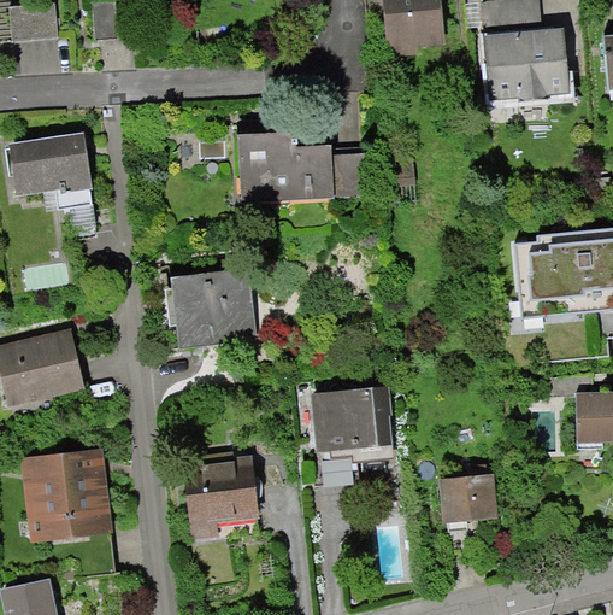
[(27,0),(6,3),(11,41),(60,35),(56,0),(27,0)]
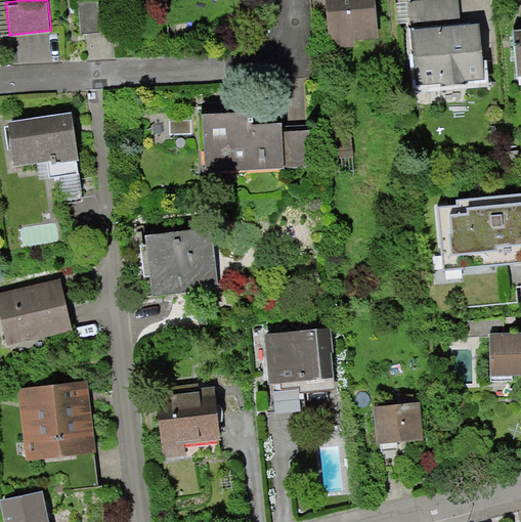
[(80,0),(81,32),(105,31),(102,0),(80,0)]
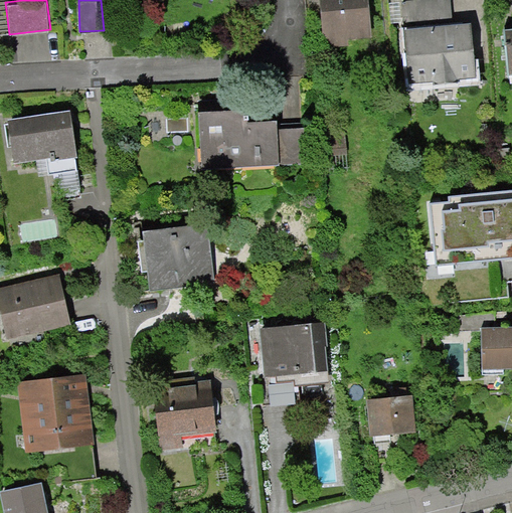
[(321,0),(326,50),(372,46),(368,0),(321,0)]
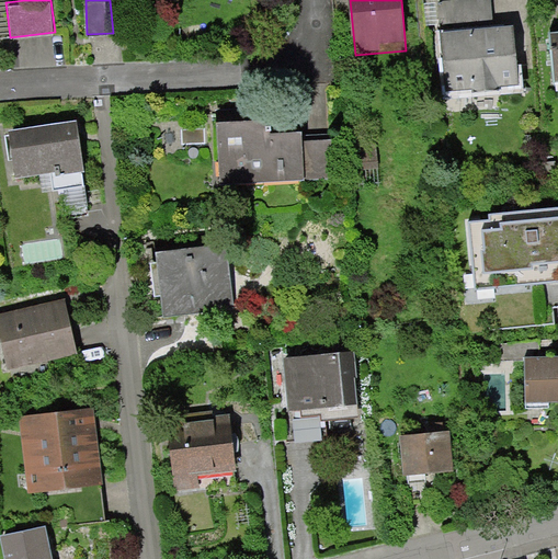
[(493,24),(490,0),(447,0),(423,2),(425,23),(441,21),(447,92),(524,84),(517,22),(493,24)]
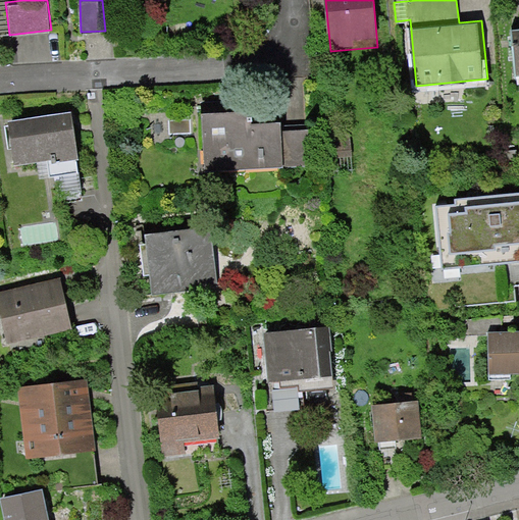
[(72,111),(10,119),(15,162),(46,158),(52,202),(94,196),(91,168),(81,169),(72,111)]
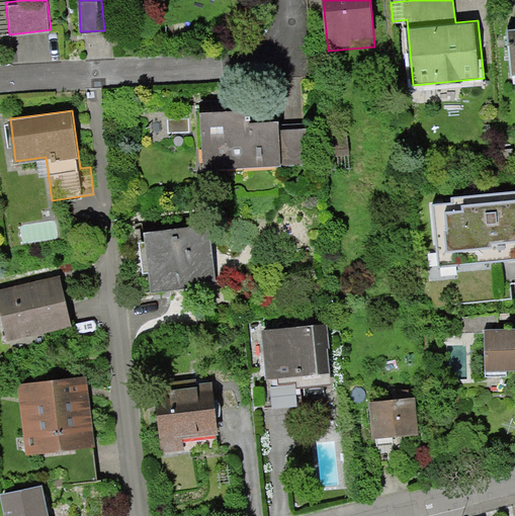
[(255,110),(200,112),(203,169),(311,165),(309,127),(284,129),(284,121),(255,122),(255,110)]
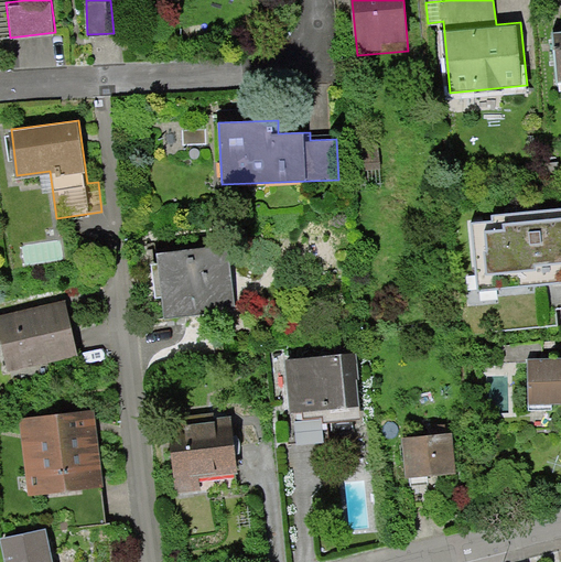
[(380,142),(353,144),(354,185),(383,184),(380,142)]
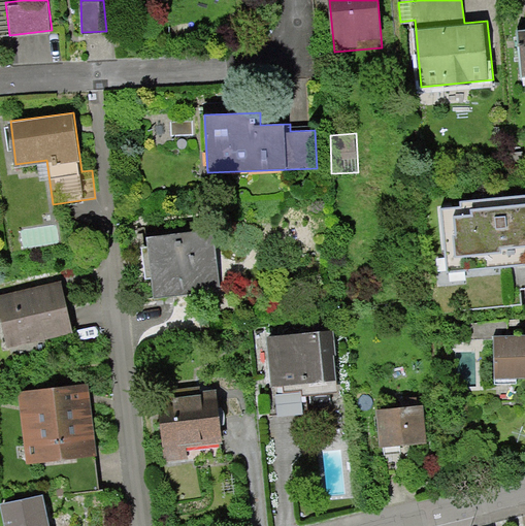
[(461,206),(444,207),(450,268),(524,261),(524,191),(461,197),(461,206)]
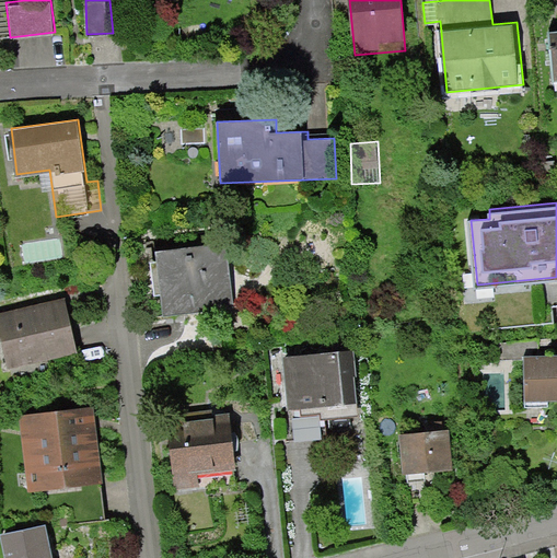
[(223,244),(159,251),(165,312),(230,305),(223,244)]
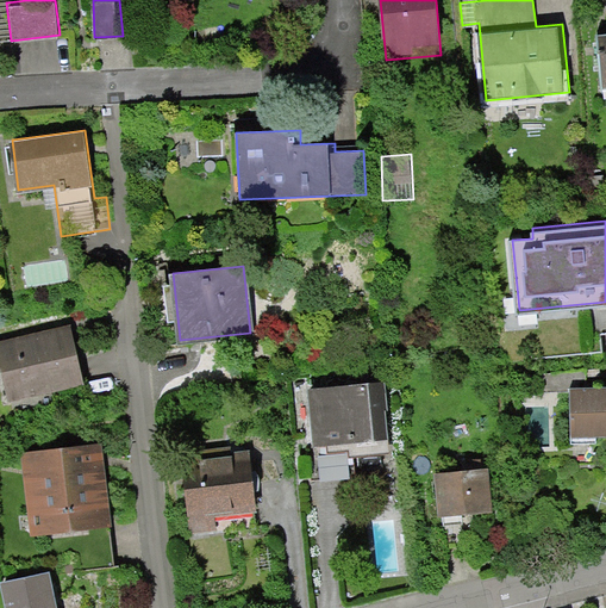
[(68,323),(0,341),(0,370),(8,402),(80,382),(83,392),(102,386),(100,376),(83,379),(68,323)]
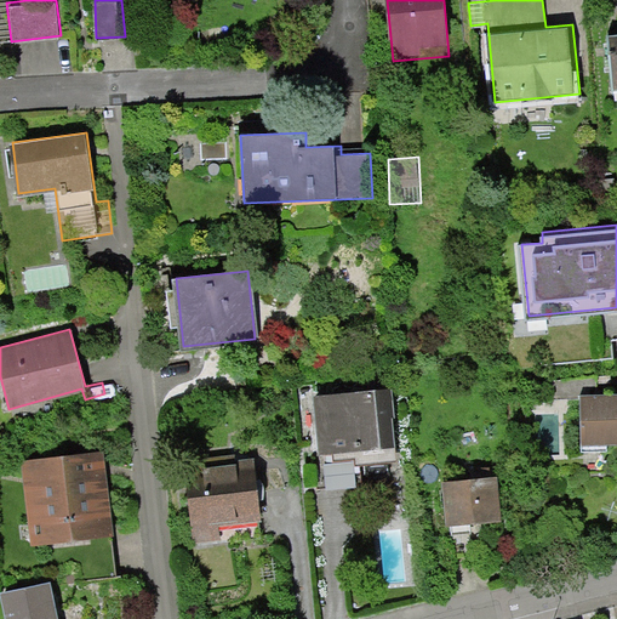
[(389,390),(318,396),(326,483),(354,481),(352,464),(395,459),(389,390)]
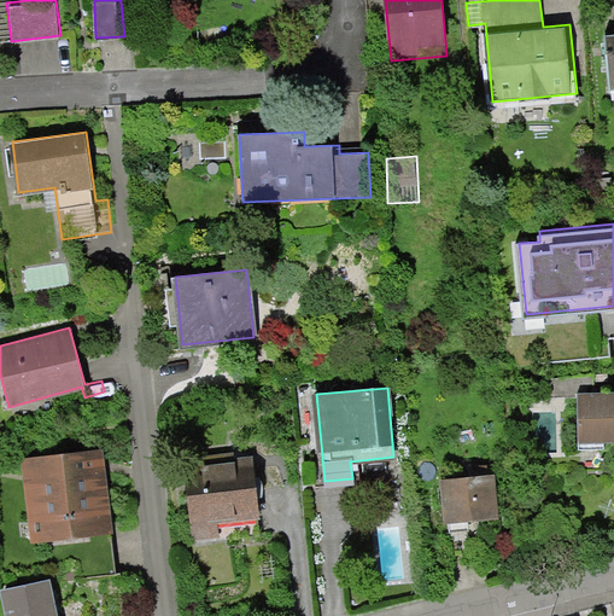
[(613,393),(574,394),(576,449),(606,448),(606,437),(613,437),(613,393)]
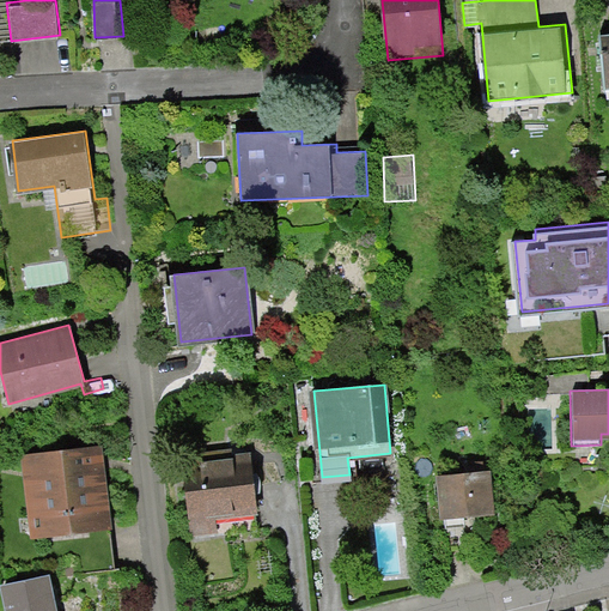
[(99,446),(18,458),(31,542),(111,530),(99,446)]
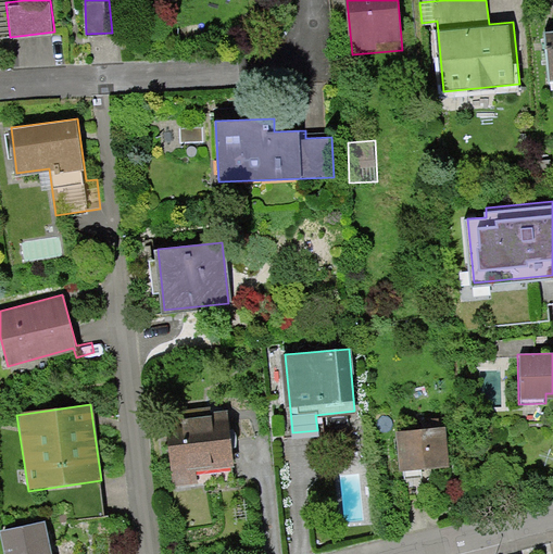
[(253,411),(165,419),(172,490),(199,488),(197,470),(236,466),(234,437),(255,435),(253,411)]
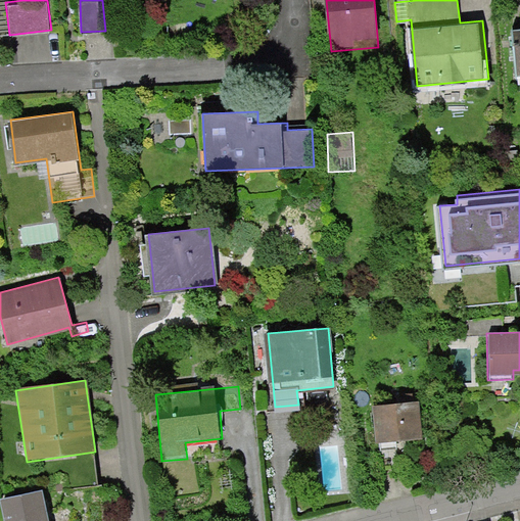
[(421,398),(374,404),(380,457),(400,455),(398,439),(425,437),(421,398)]
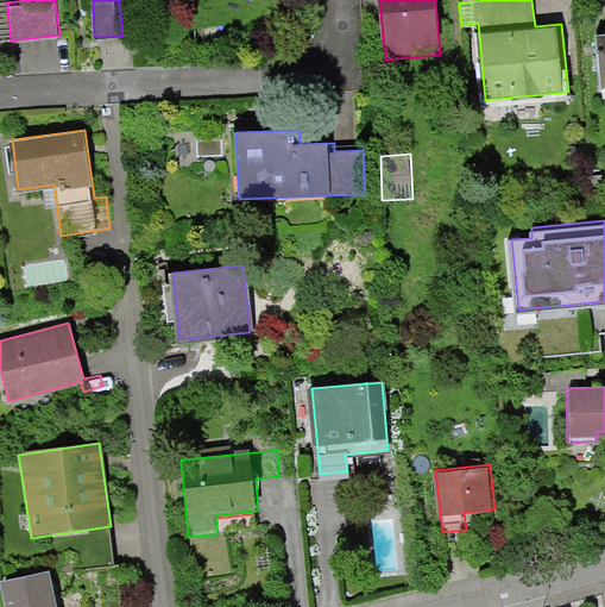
[(58,606),(49,574),(2,587),(7,606),(58,606)]
